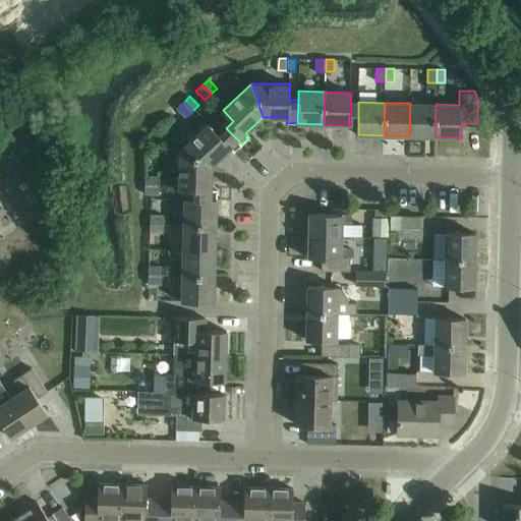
[(410,103),(409,136),(435,136),(436,104),(410,103)]
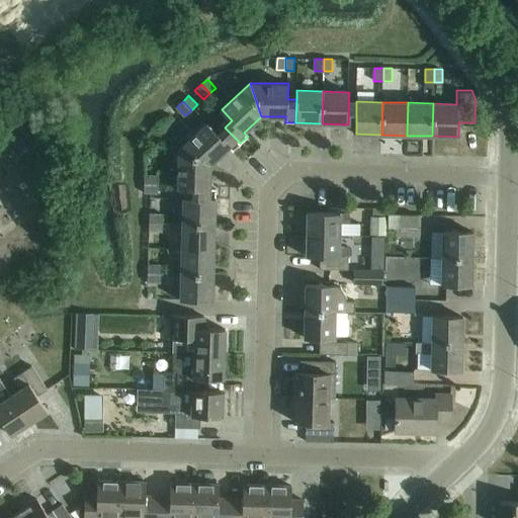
[(207,122),(178,150),(210,164),(229,146),(233,150),(240,143),(225,127),(218,134),(207,122)]
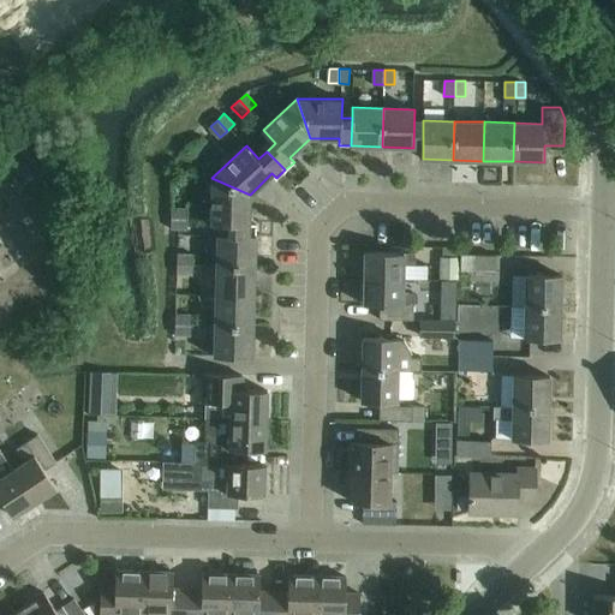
[(250,195),(212,178),(210,224),(230,224),(230,234),(256,236),(256,224),(249,225),(250,195)]
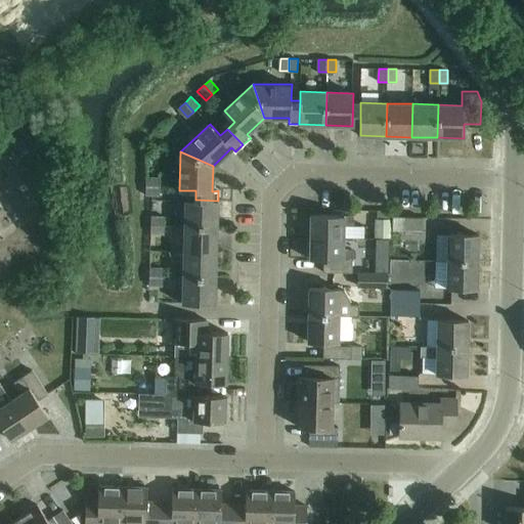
[(146,177),(146,186),(159,186),(160,177),(146,177)]
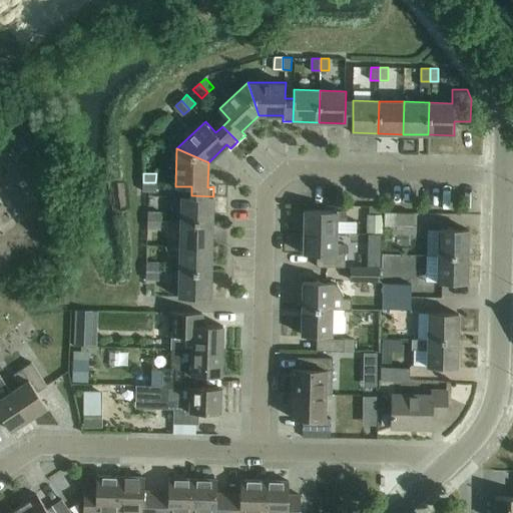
[(155,182),(143,182),(142,190),(155,191),(155,182)]
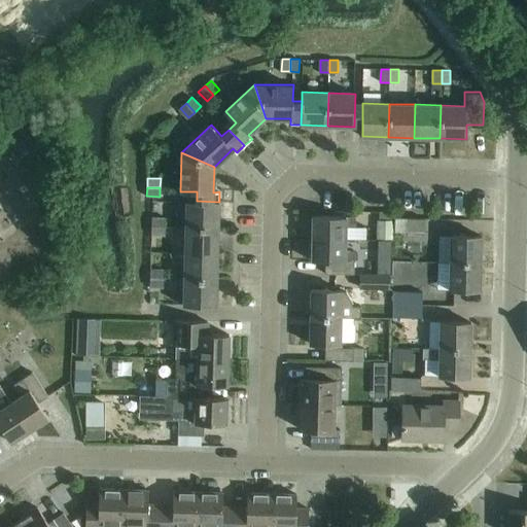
[(219,202),(197,201),(186,201),(185,226),(218,227),(219,202)]
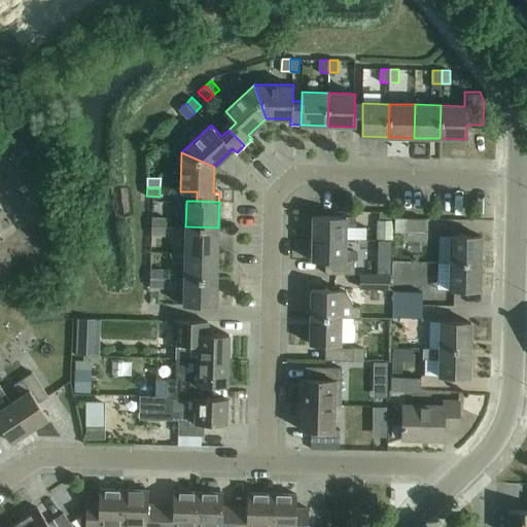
[(312,216),(312,239),(346,239),(346,227),(355,227),(356,217),(312,216)]
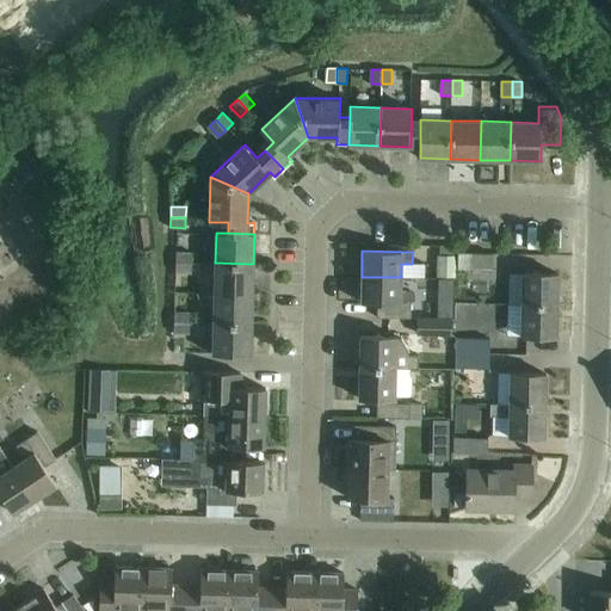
[(177,253),(177,263),(192,263),(192,253),(177,253)]
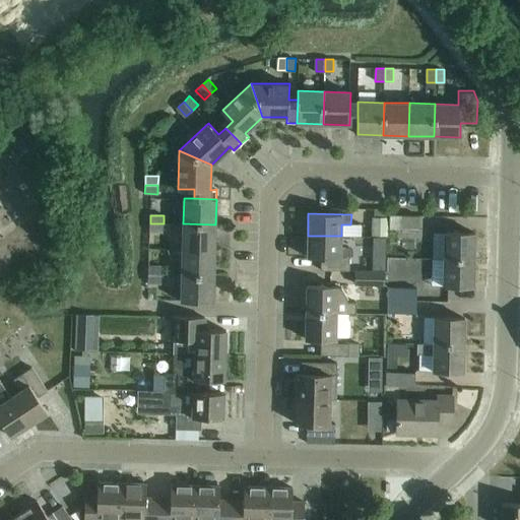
[(390,215),(390,229),(417,230),(417,216),(390,215)]
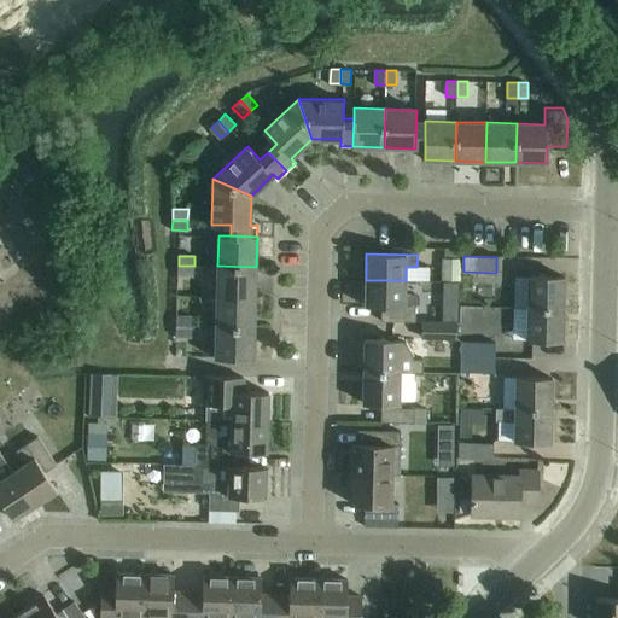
[(461,257),(444,257),(444,280),(460,280),(461,257)]
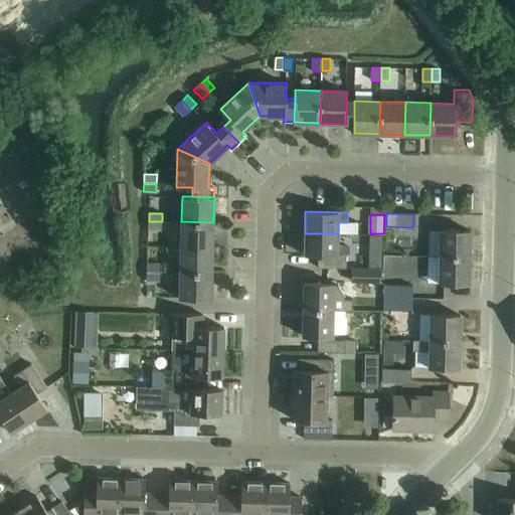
[(162,221),(149,221),(148,229),(162,230),(162,221)]
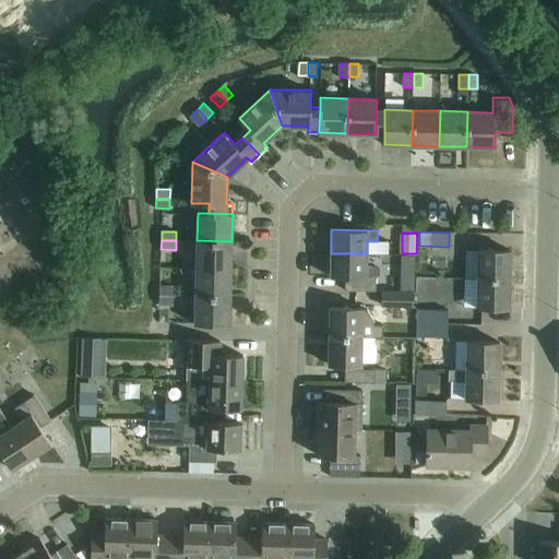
[(232,241),(197,240),(197,269),(230,270),(232,241)]
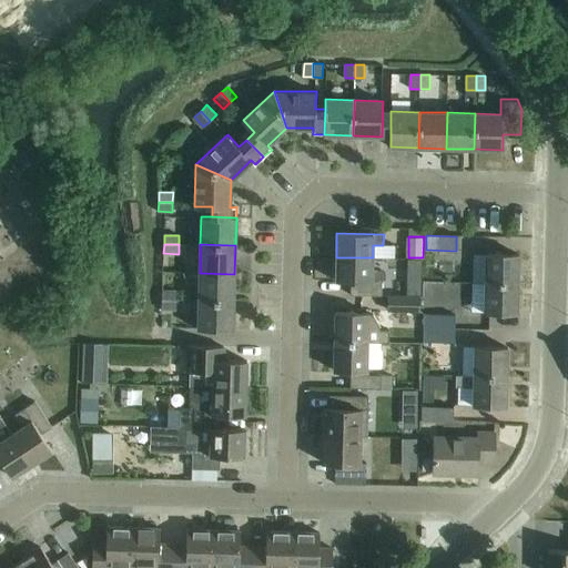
[(486,254),(486,283),(518,283),(518,254),(486,254)]
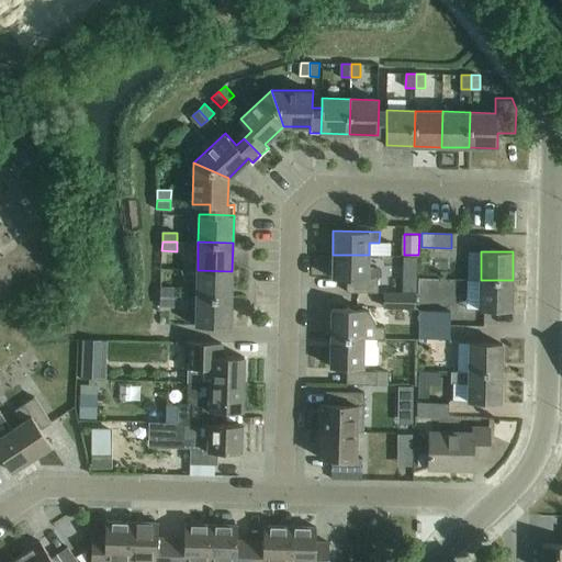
[(369,255),(333,255),(332,278),(347,279),(347,292),(378,293),(379,269),(368,268),(369,255)]
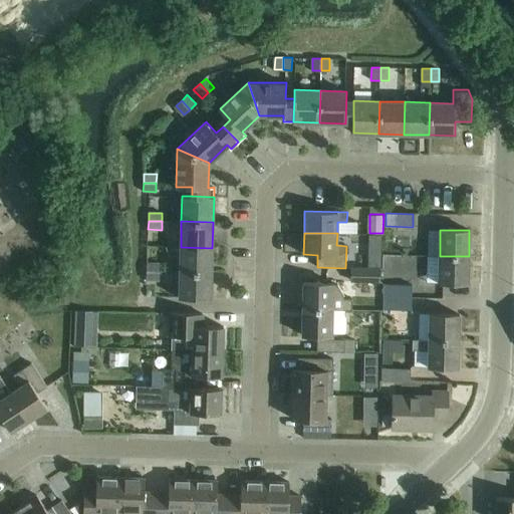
[(181,247),(180,272),(212,272),(212,248),(181,247)]
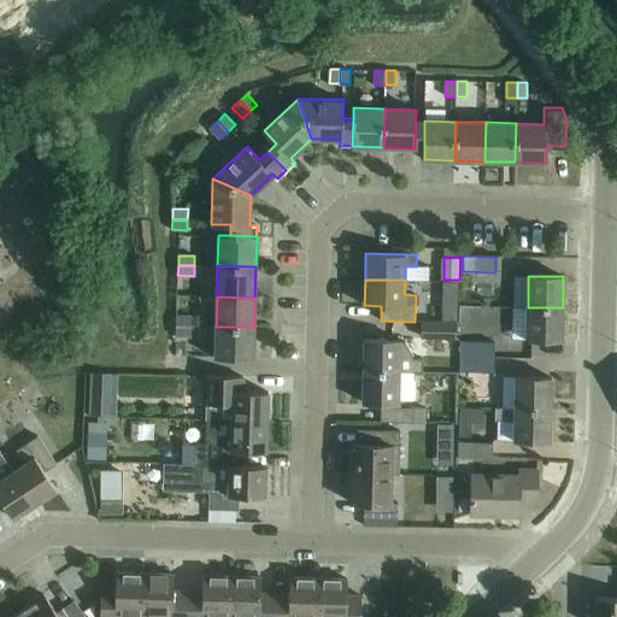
[(440,301),(440,322),(456,322),(457,303),(440,301)]
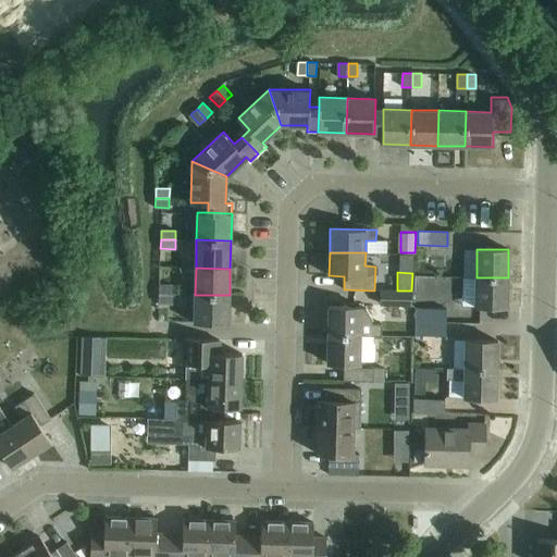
[(508,277),(477,277),(475,306),(508,306),(508,277)]
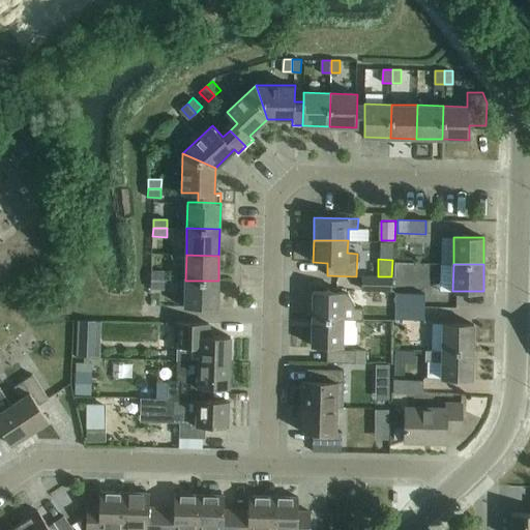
[(151,271),(151,280),(165,280),(166,271),(151,271)]
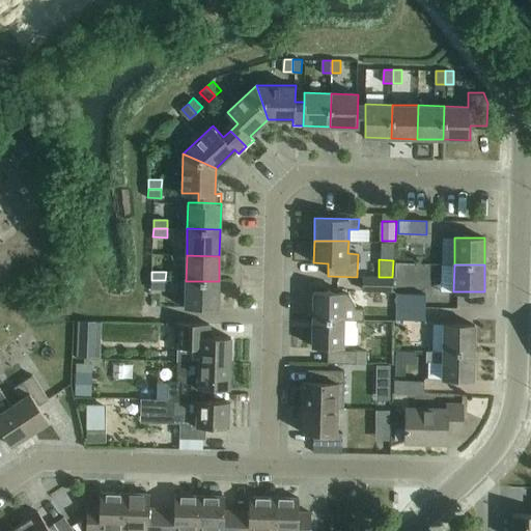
[(363,290),(392,290),(392,277),(379,277),(363,277),(363,290)]
